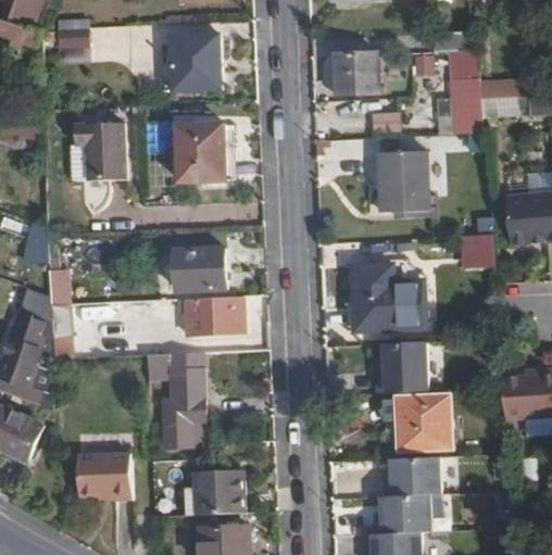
[(5,0),(0,15),(0,34),(35,47),(40,30),(32,27),(40,0),(5,0)]
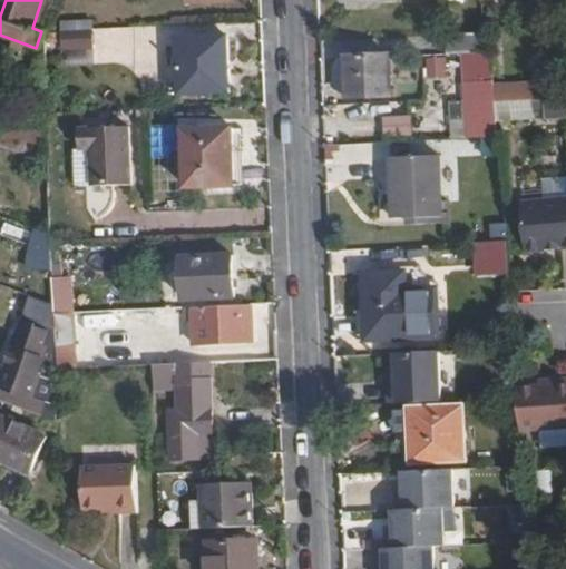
[(89,18),(58,21),(61,65),(94,61),(89,18)]
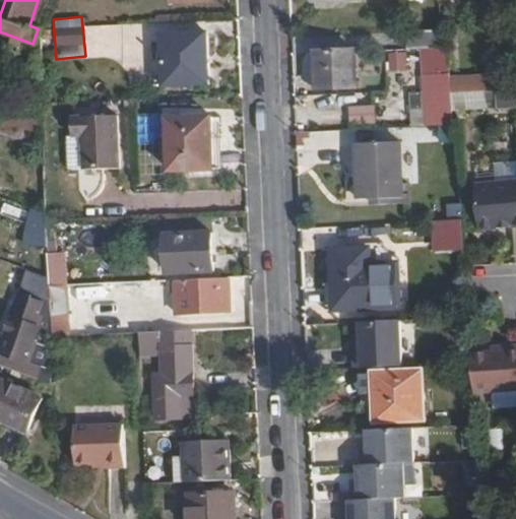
[(38,27),(39,61),(51,61),(51,26),(38,27)]
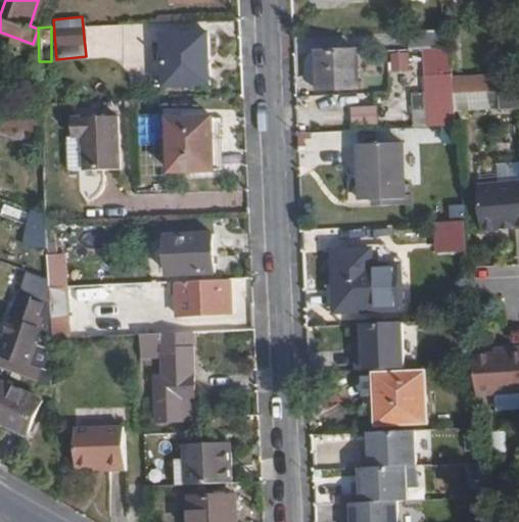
[(443,29),(408,30),(408,46),(444,45),(443,29)]
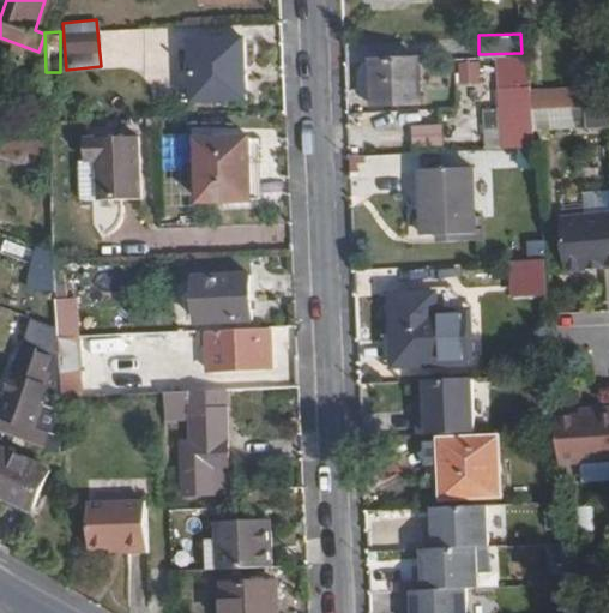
[(190,101),(243,98),(241,36),(186,38),(190,101)]
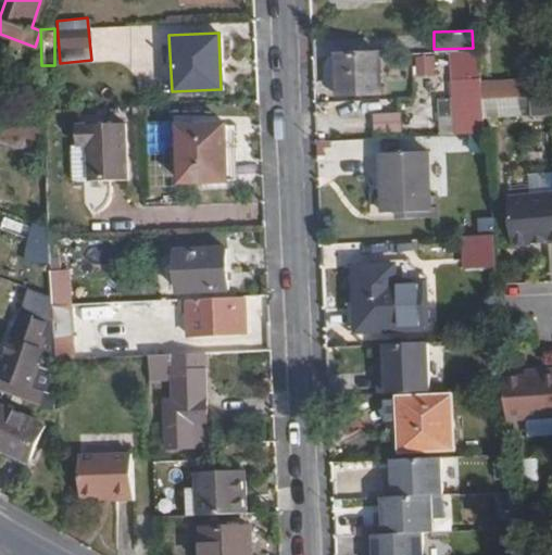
[(378,51),(334,53),(336,96),(379,93),(378,51)]
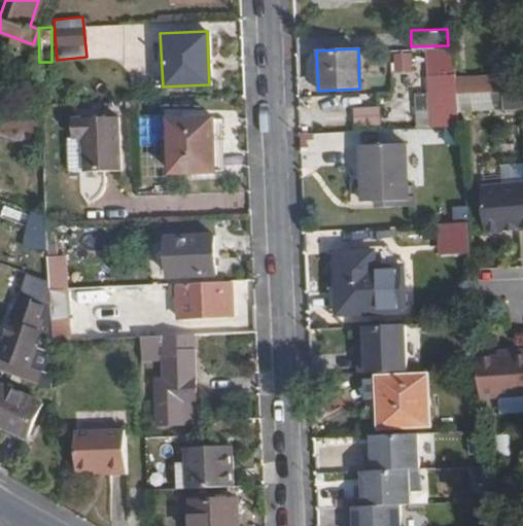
[(393,50),(392,71),(409,72),(410,51),(393,50)]
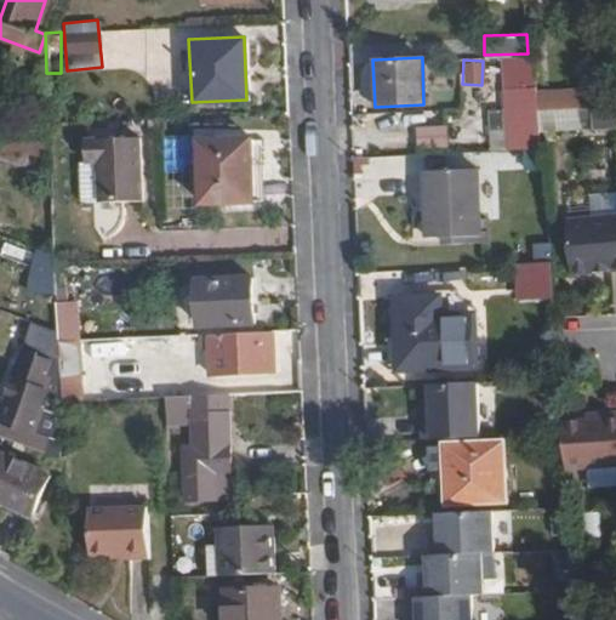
[(531,66),(507,68),(508,89),(534,86),(531,66)]
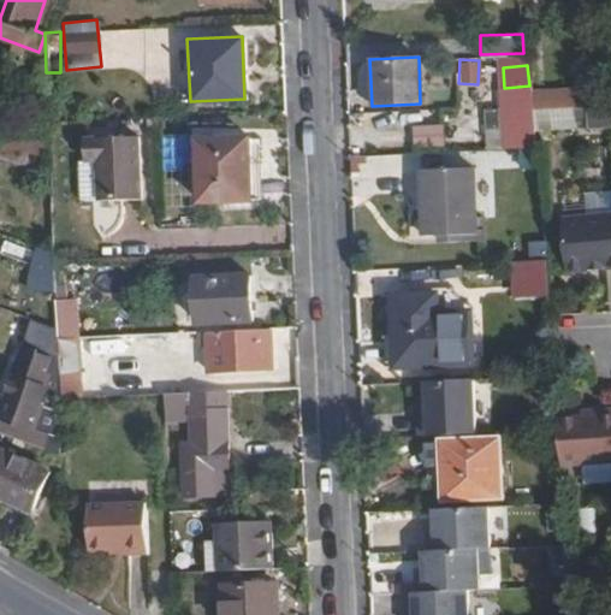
[(534,147),(529,86),(504,88),(498,88),(502,148),(534,147)]
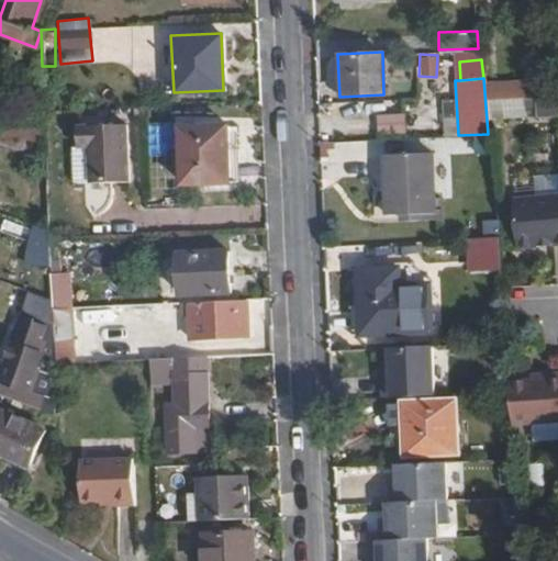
[(557,96),(533,98),(534,105),(534,115),(557,114),(557,96)]
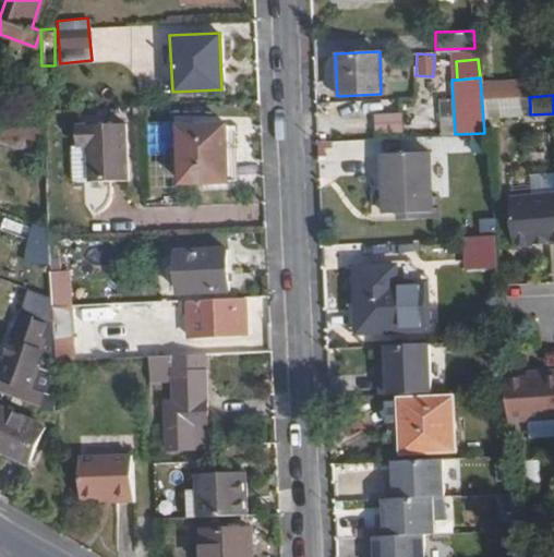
[(374,134),(401,133),(401,112),(373,113),(374,134)]
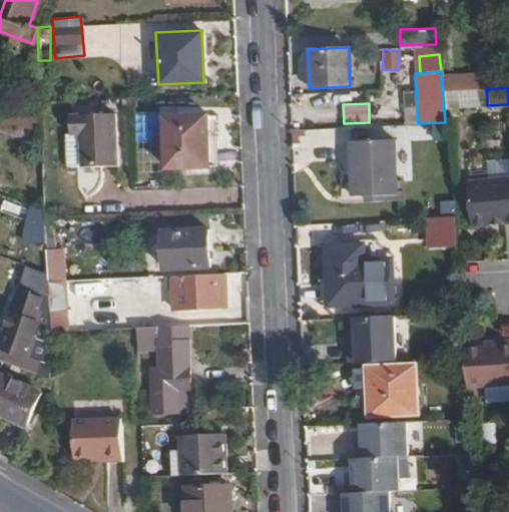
[(36,119),(0,111),(0,127),(32,135),(36,119)]
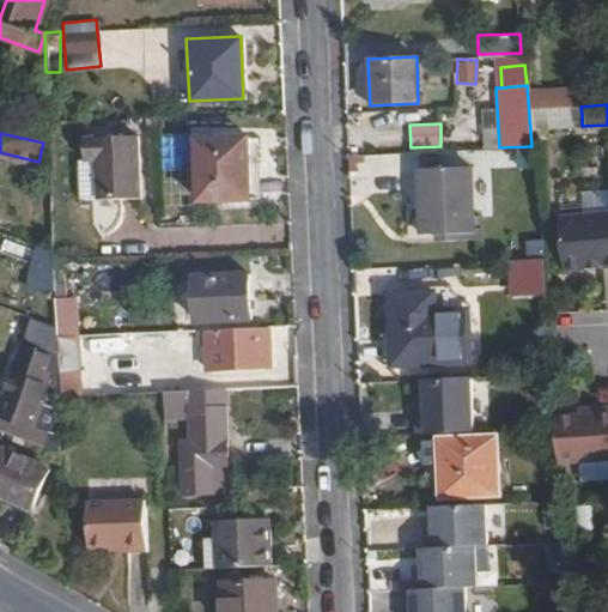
[(135,134),(80,137),(81,159),(93,159),(96,199),(139,198),(135,134)]
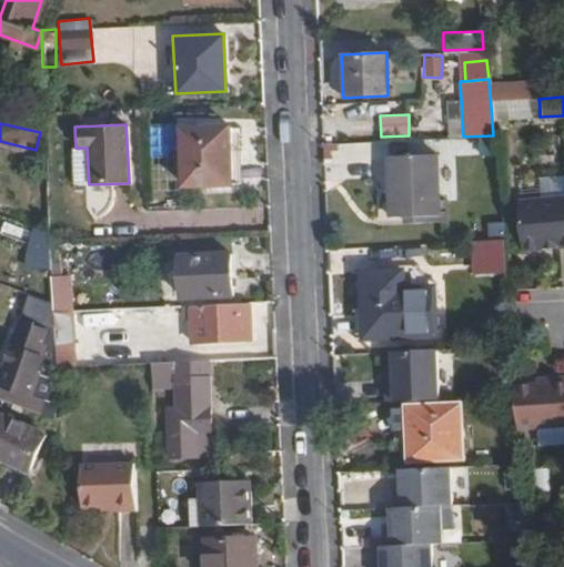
[(173,159),(172,124),(152,125),(153,160),(173,159)]
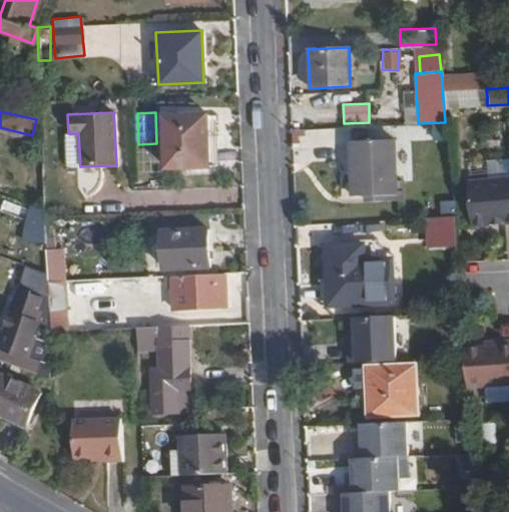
[(164,168),(209,167),(207,113),(162,115),(164,168)]
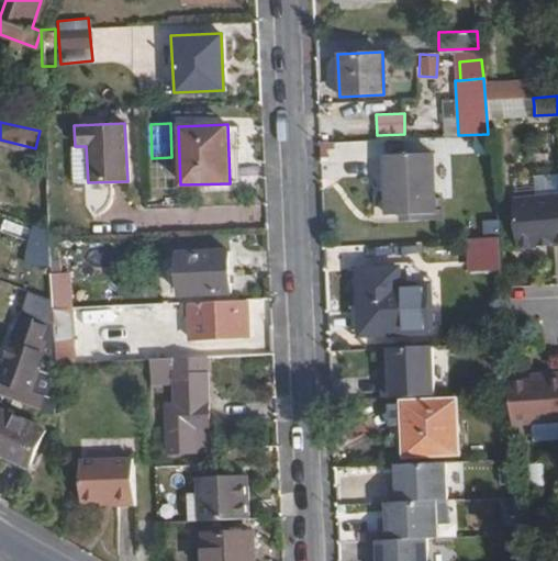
[(432,153),(381,154),(383,214),(404,214),(404,221),(442,220),(441,199),(434,199),(432,153)]
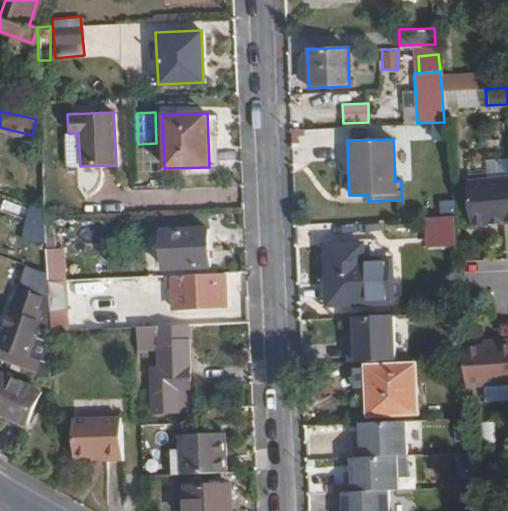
[(469,225),(507,221),(507,176),(465,180),(469,225)]
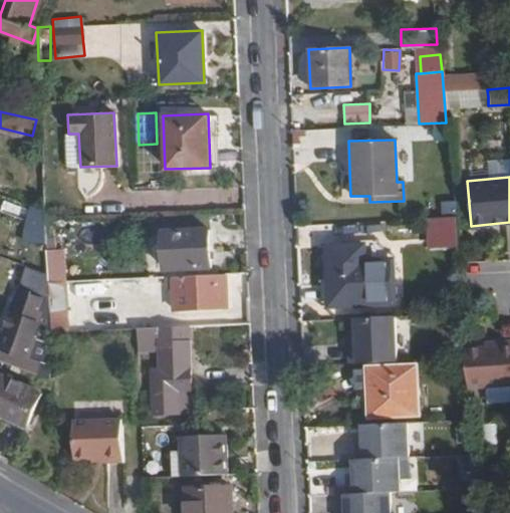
[(24,229),(41,232),(45,207),(28,204),(24,229)]
